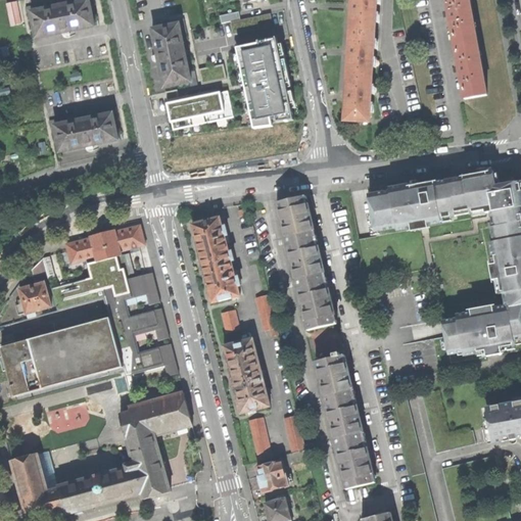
[(7,1),(11,15),(18,12),(15,0),(7,1)]
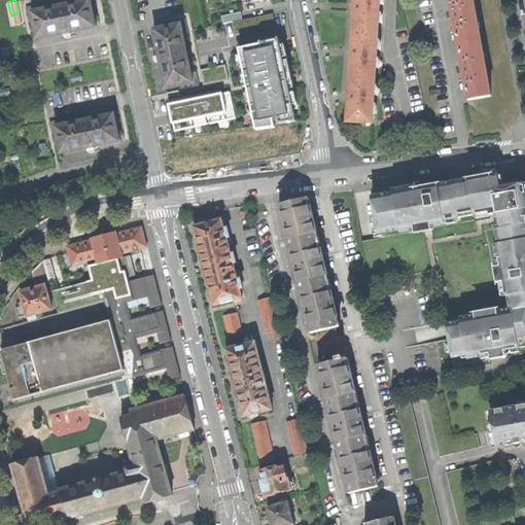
[(65,30),(95,24),(89,0),(74,0),(40,7),(39,2),(25,5),(26,12),(30,11),(36,36),(65,30)]
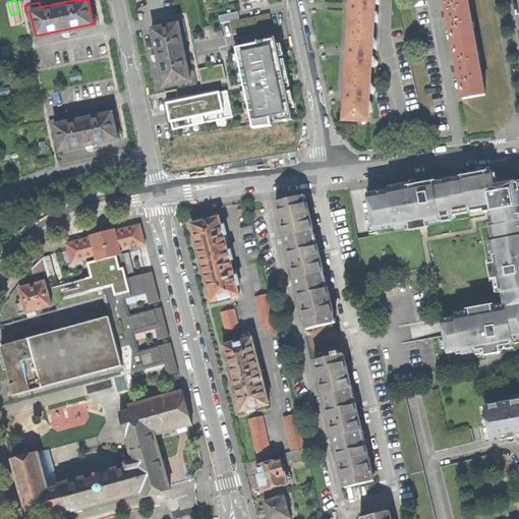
[(346,118),(368,119),(368,111),(369,102),(369,93),(370,83),(371,66),(371,57),(372,48),(372,39),(373,21),(375,12),(376,3),(375,0),(352,0),(352,2),(349,2),(349,6),(349,9),(352,10),(350,47),(347,47),(347,51),(347,54),(349,54),(347,92),(344,92),(344,96),(344,99),(347,100),(346,118)]
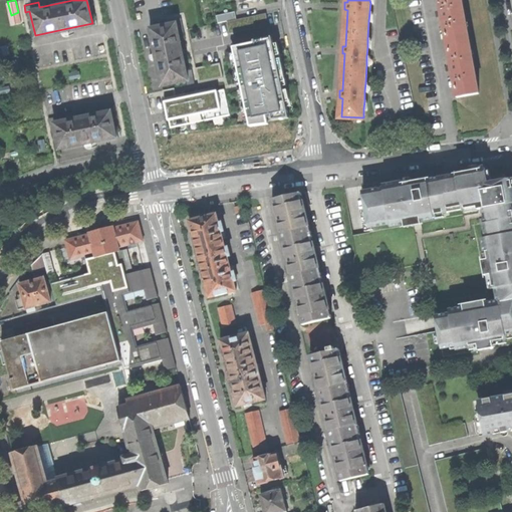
[(440,0),(443,15),(449,42),(469,38),(461,0),(440,0)]
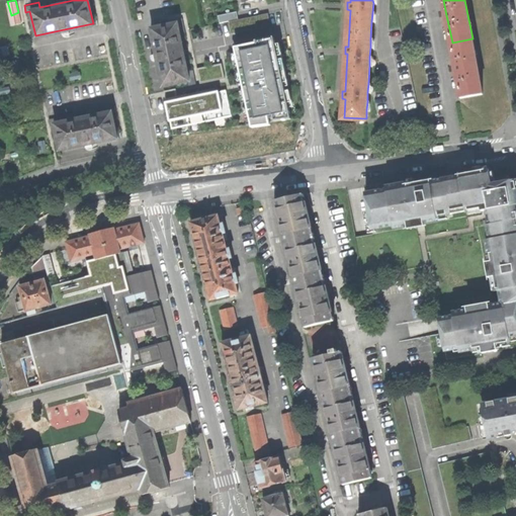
[(216,14),(218,21),(237,17),(235,10),(216,14)]
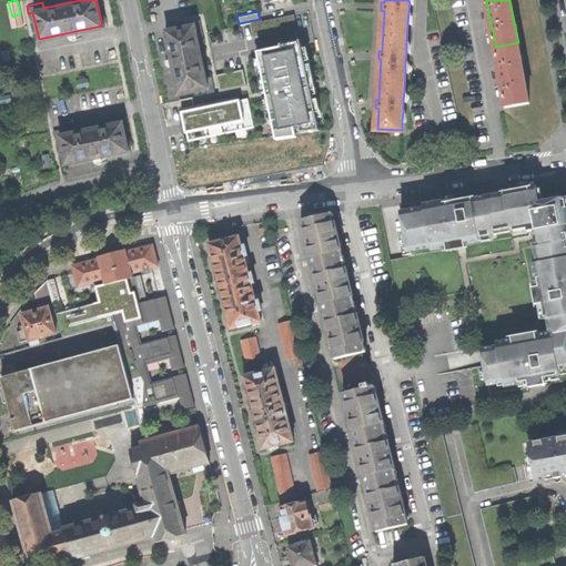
[(249,22),(251,36),(294,27),(292,13),(249,22)]
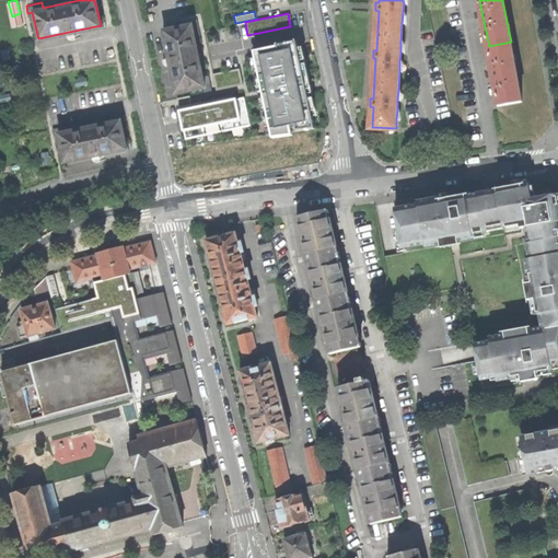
[(169,60),(175,91),(201,85),(202,91),(211,89),(208,73),(201,74),(193,34),(199,33),(196,16),(188,19),(188,23),(162,28),(169,60)]
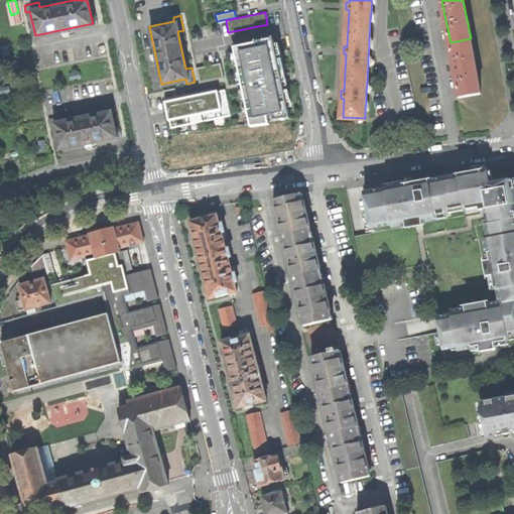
[(242,82),(249,121),(290,115),(282,78),(272,34),(255,38),(255,40),(234,45),(242,82)]
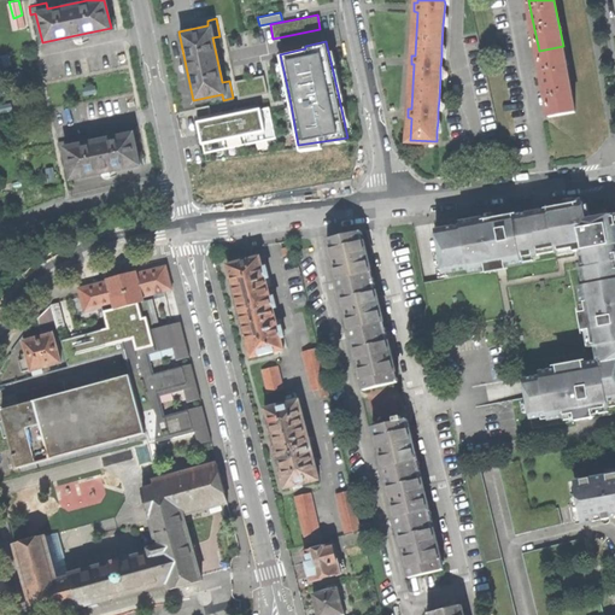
[(550,115),(575,110),(563,46),(539,51),(544,83),(550,115)]
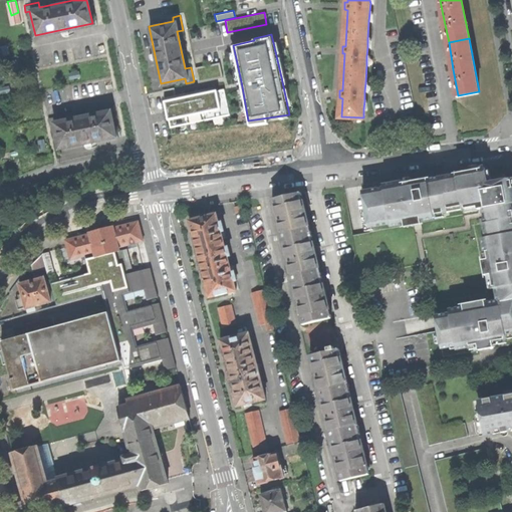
[(194,66),(197,81),(222,76),(218,61),(194,66)]
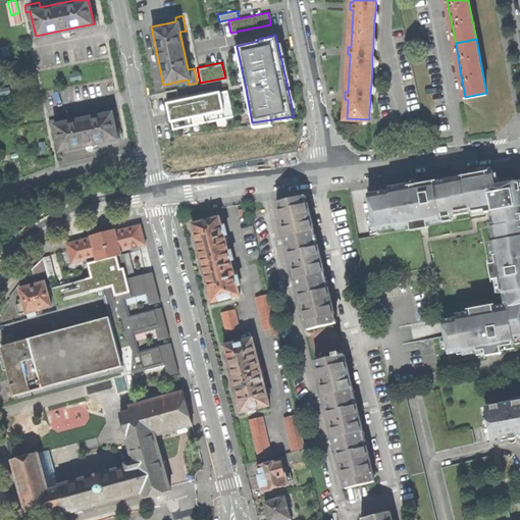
[(68,72),(69,80),(81,78),(80,70),(68,72)]
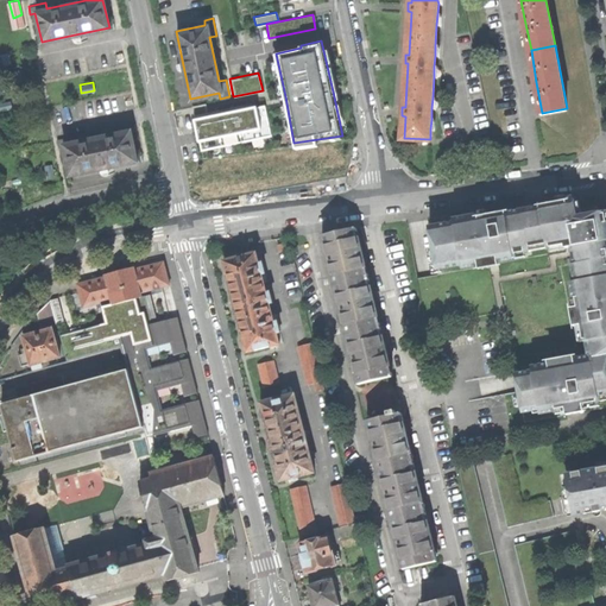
[(0,109),(14,107),(12,98),(0,100),(0,109)]
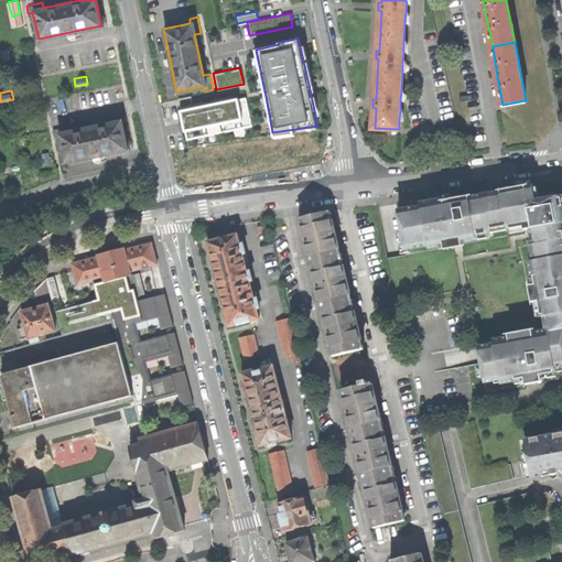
[(179,109),(185,138),(251,125),(245,96),(202,105),(198,105),(179,109)]
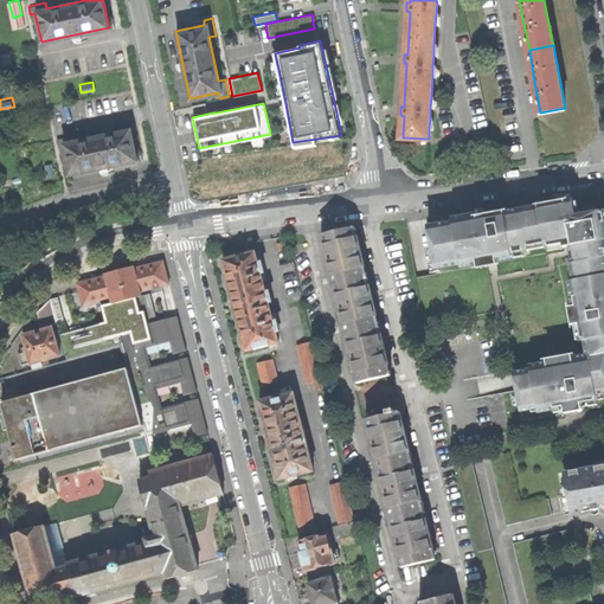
[(21,123),(23,133),(38,130),(37,121),(21,123)]
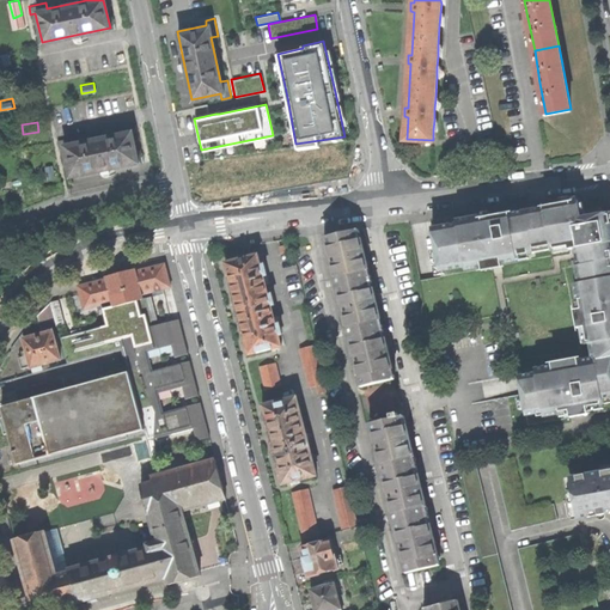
[(103,168),(136,162),(130,132),(136,130),(134,122),(119,126),(120,133),(75,142),(74,135),(56,138),(58,147),(63,146),(69,175),(103,168)]
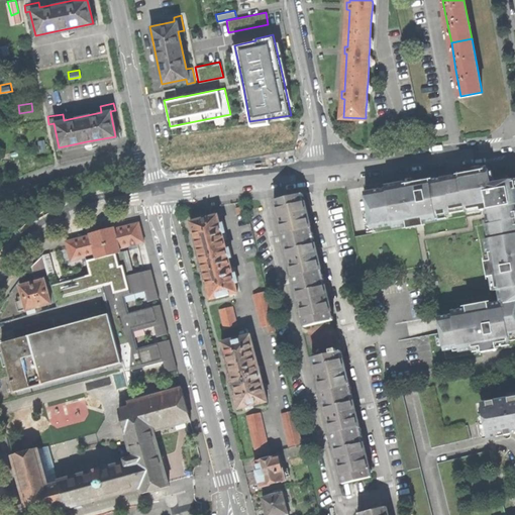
[(34,148),(45,146),(43,138),(32,141),(34,148)]
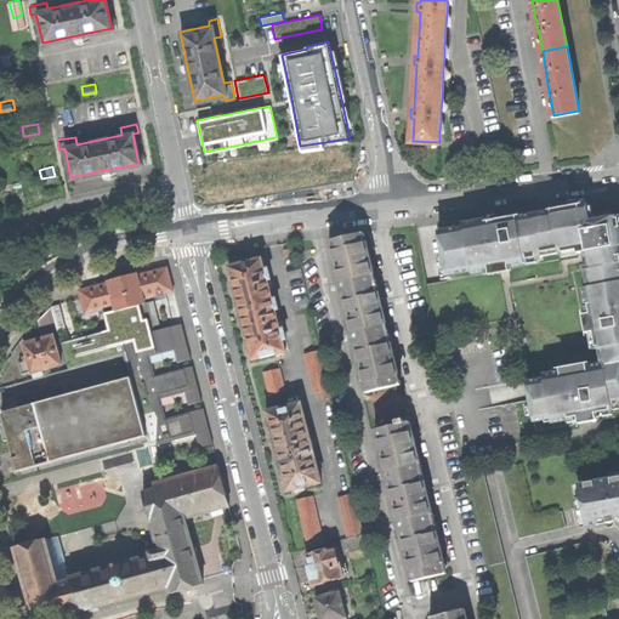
[(591,200),(594,217),(615,214),(618,233),(618,243),(617,244),(618,257),(618,205),(607,197),(591,200)]
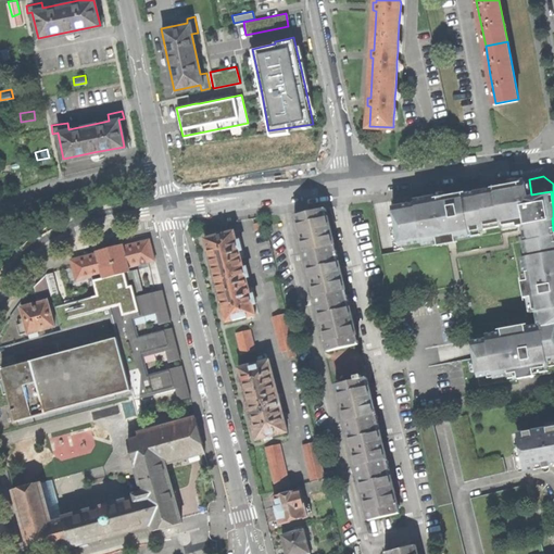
[(420,239),(420,242),(467,234),(467,230),(482,228),(481,224),(498,222),(498,225),(514,222),(514,225),(521,224),(552,218),(553,217),(553,209),(551,191),(531,194),(532,197),(530,197),(528,197),(525,179),(499,185),(500,188),(457,196),(453,196),(453,193),(413,200),(414,203),(390,208),(397,243),(420,239)]
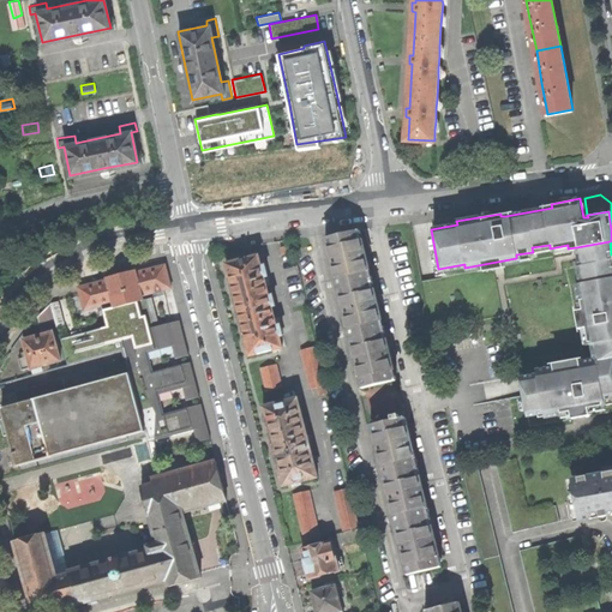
[(354,228),(324,235),(331,265),(336,285),(370,276),(370,275),(366,276),(364,269),(367,268),(360,235),(357,237),(354,228)]
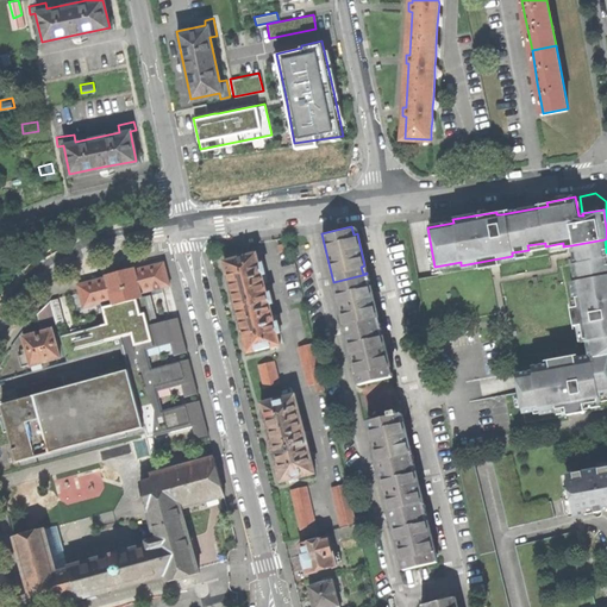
[(271,243),(274,251),(289,248),(288,239),(271,243)]
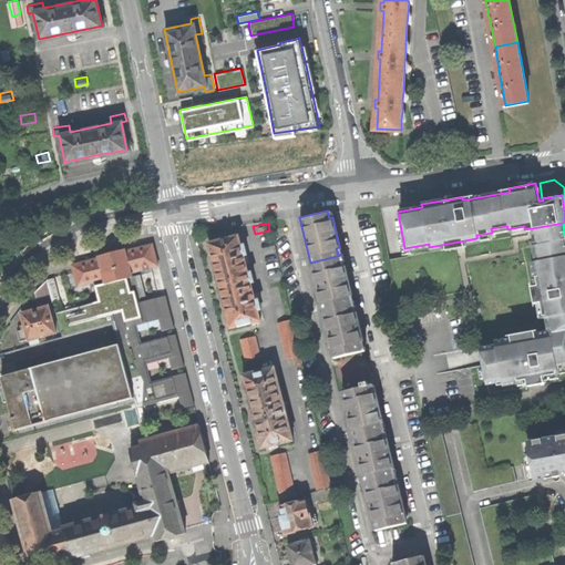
[(546,317),(550,331),(564,328),(564,235),(563,223),(532,228),(535,245),(533,245),(536,260),(532,262),(536,285),(528,286),(532,302),(538,301),(542,317),(546,317)]
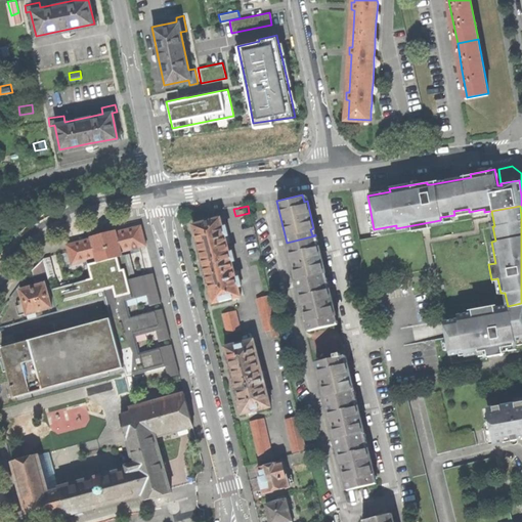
[(205,275),(211,302),(238,295),(235,286),(238,285),(236,276),(233,276),(229,260),(232,259),(230,251),(227,251),(223,234),(225,233),(223,225),(221,226),(218,217),(190,224),(198,250),(205,275)]
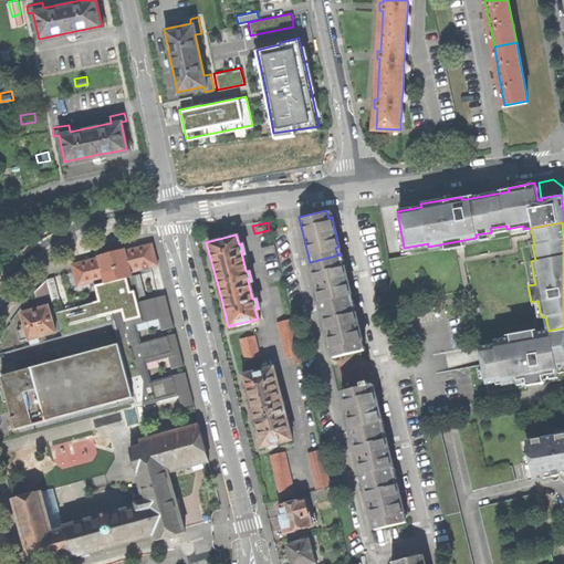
[(71,262),(76,284),(103,278),(104,281),(132,274),(131,270),(157,263),(152,241),(124,249),(123,244),(110,248),(97,251),(97,256),(71,262)]
